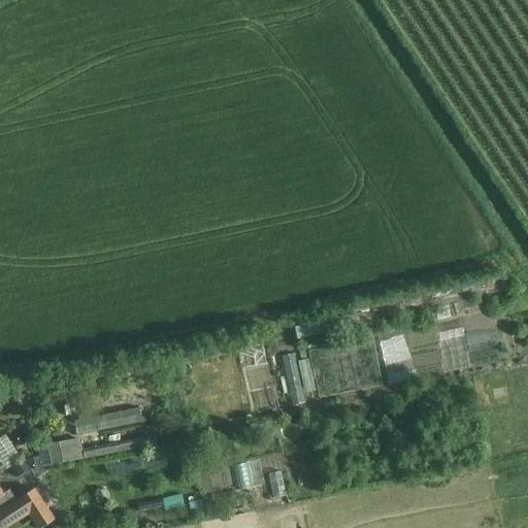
[(355,314),(294,327),(296,340),(357,327),(355,314)]
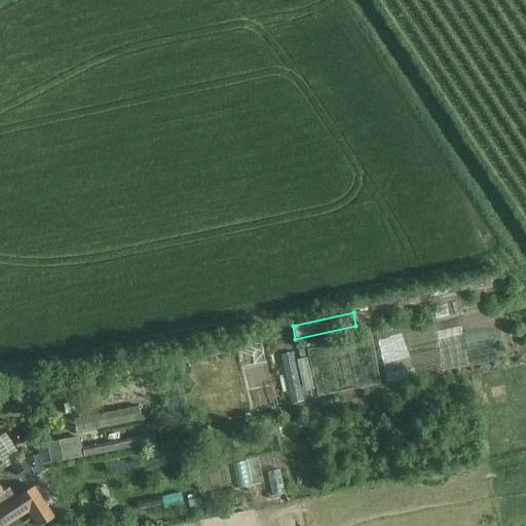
[(156,402),(96,406),(97,420),(157,416),(156,402)]
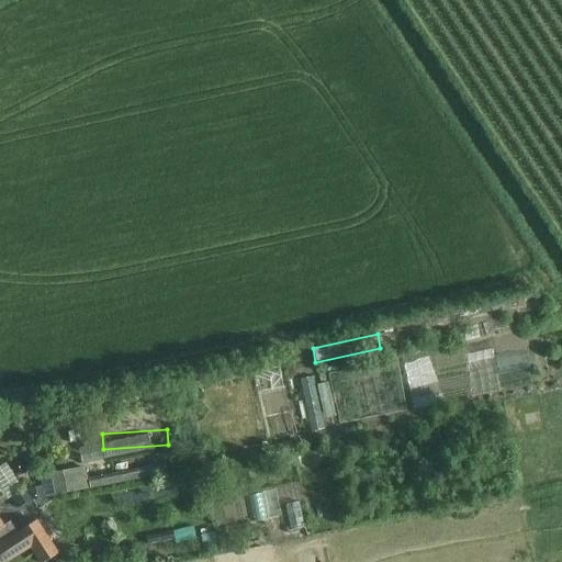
[(15,494),(10,497),(17,508),(30,501),(87,489),(83,468),(41,478),(43,486),(26,491),(24,487),(15,494)]
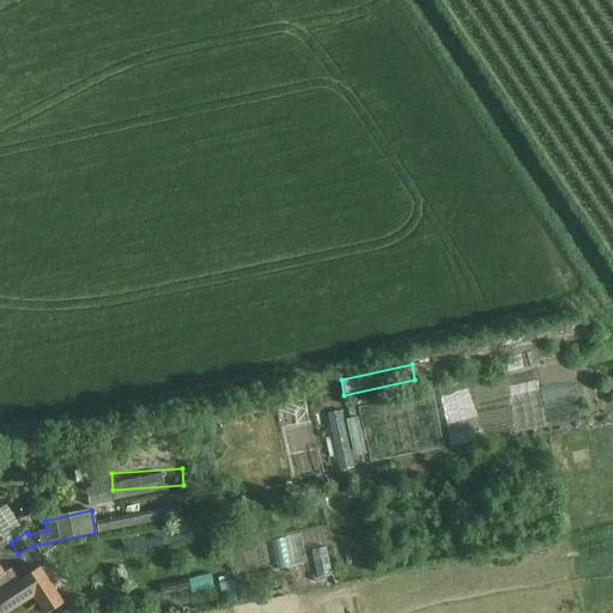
[(0,513),(0,547),(0,548),(11,542),(17,539),(0,513)]
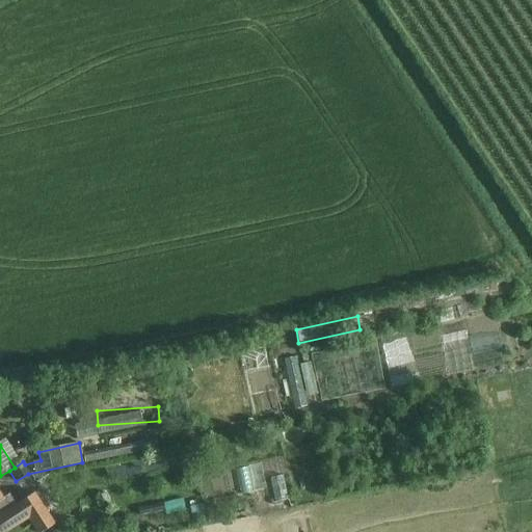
[(0,514),(0,531),(6,531),(28,517),(37,531),(42,531),(54,524),(34,493),(16,505),(0,514)]
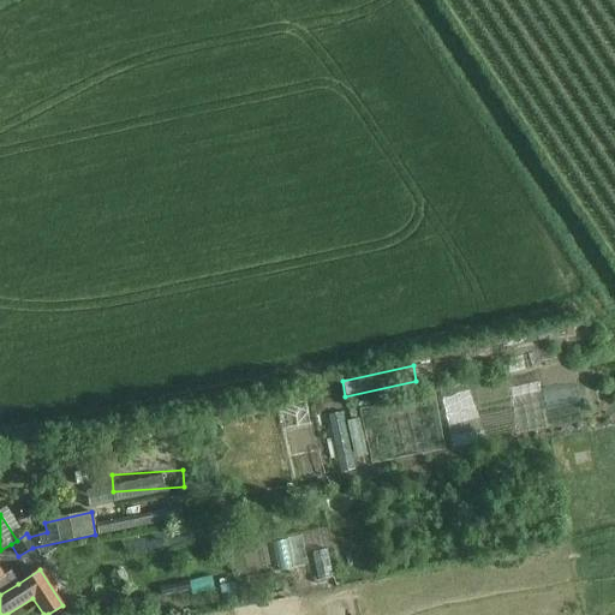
[(0,569),(0,595),(18,584),(10,571),(4,575),(0,569)]
